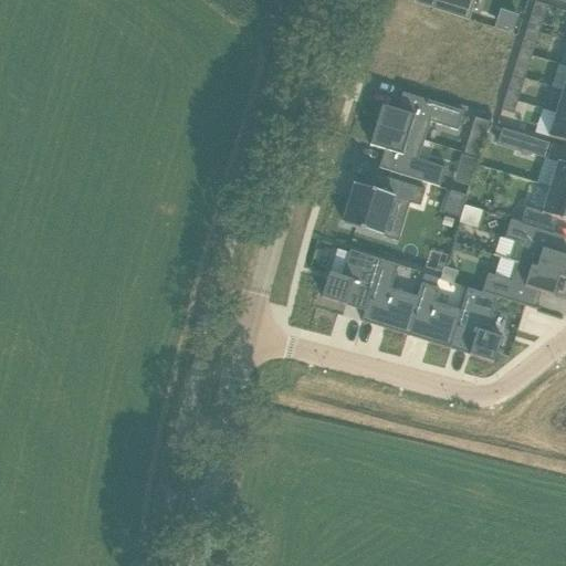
[(435,0),(431,10),(469,21),(474,0),(435,0)]
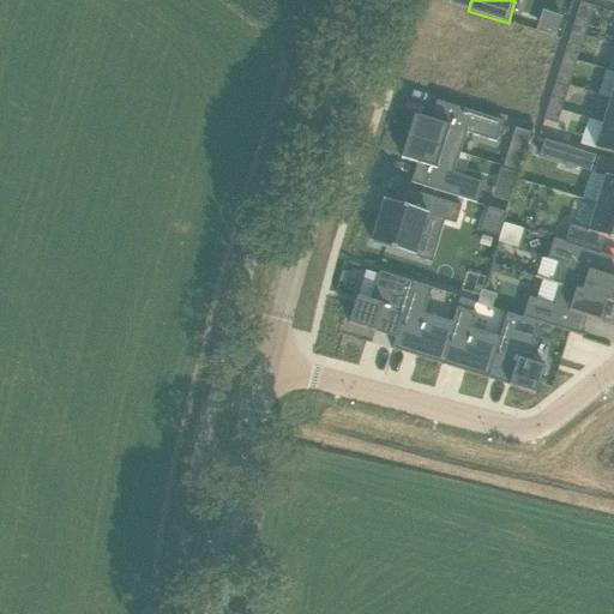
[(594,7),(579,2),(571,32),(584,36),(594,7)]
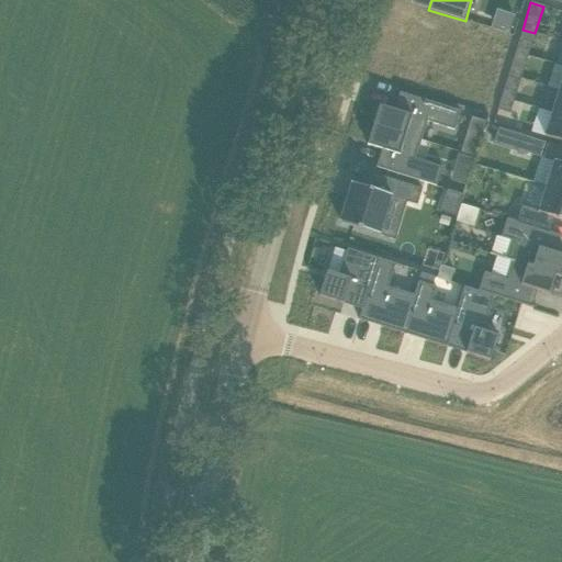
[(495,31),(508,34),(514,18),(501,13),(495,31)]
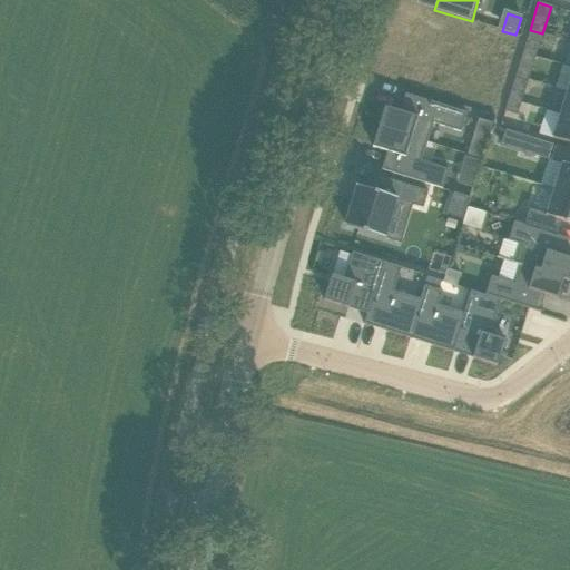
[(527,40),(522,52),(534,57),(539,45),(527,40)]
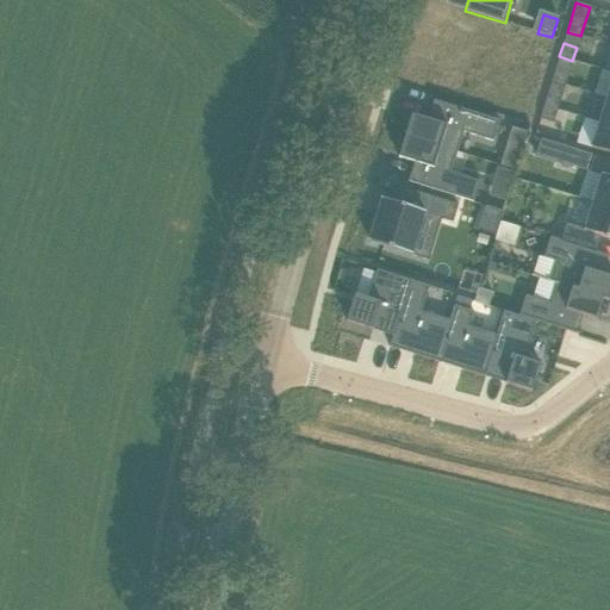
[(572,61),(559,56),(554,70),(568,75),(572,61)]
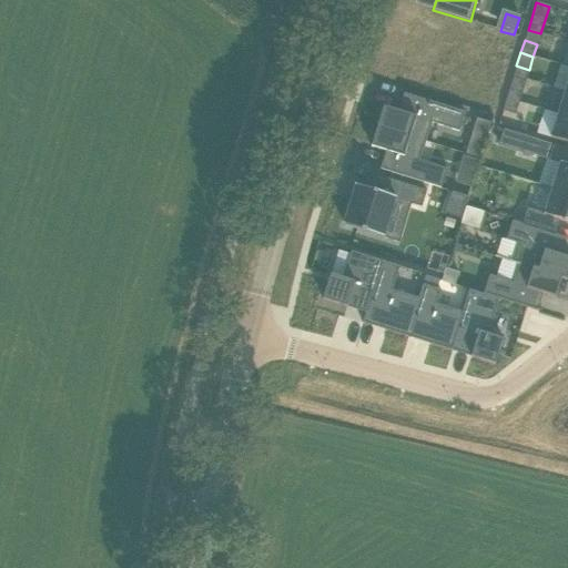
[(506,99),(519,102),(523,90),(510,85),(506,99)]
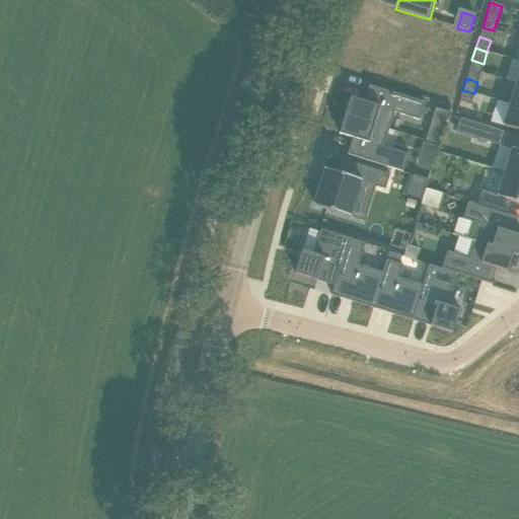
[(346,97),(341,115),(382,128),(387,110),(413,119),(418,100),(364,84),(358,100),(346,97)]
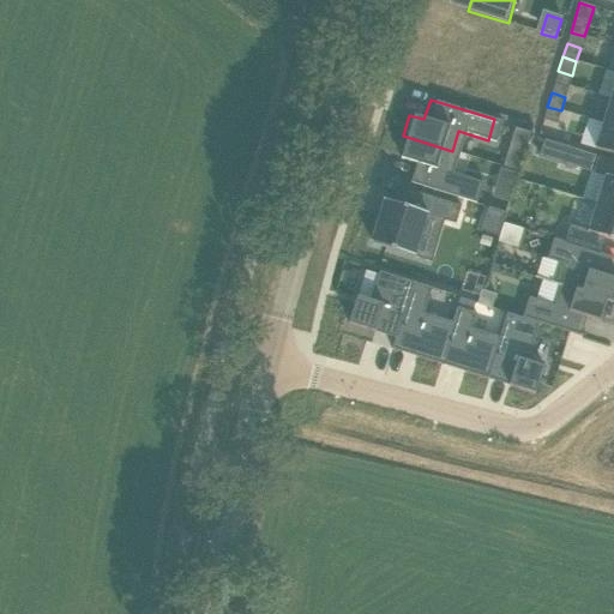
[(613,127),(613,100),(611,100),(603,124),(613,127)]
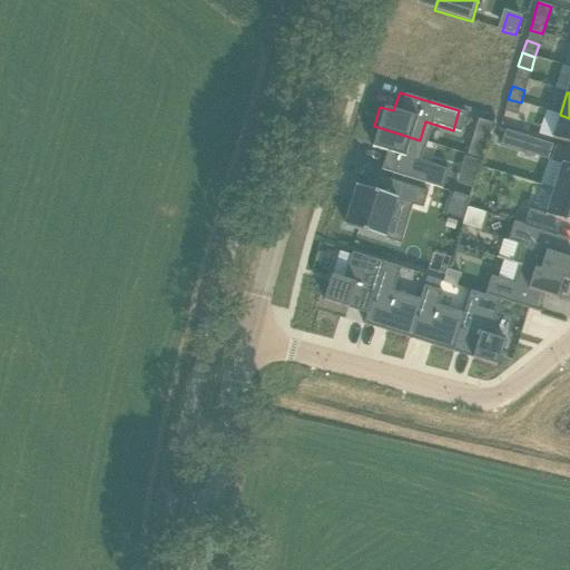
[(517,116),(521,102),(508,99),(504,111),(517,116)]
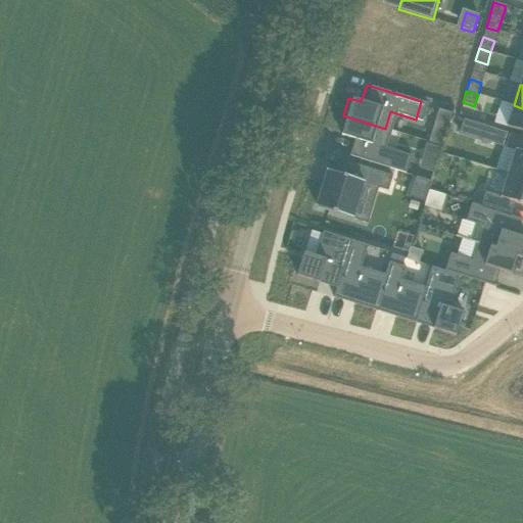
[(522,108),(514,105),(507,128),(522,132),(522,108)]
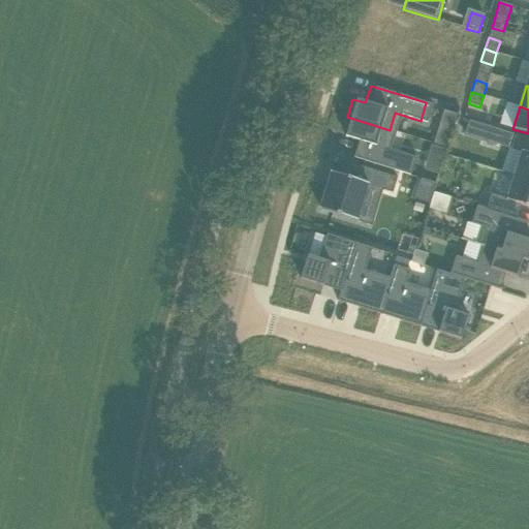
[(456,116),(444,113),(440,124),(453,128),(456,116)]
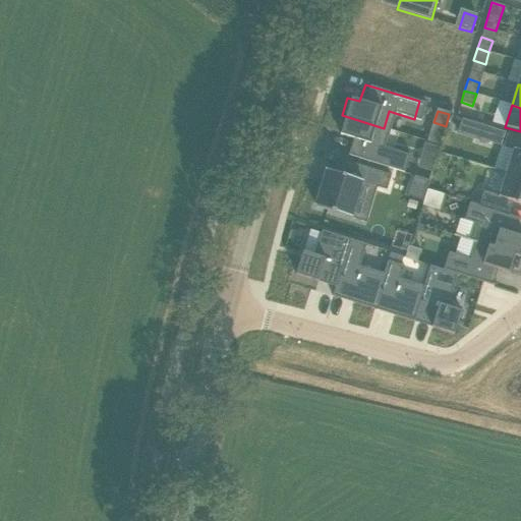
[(342,115),(336,133),(348,136),(343,154),(409,174),(414,157),(379,146),(384,128),(342,115)]
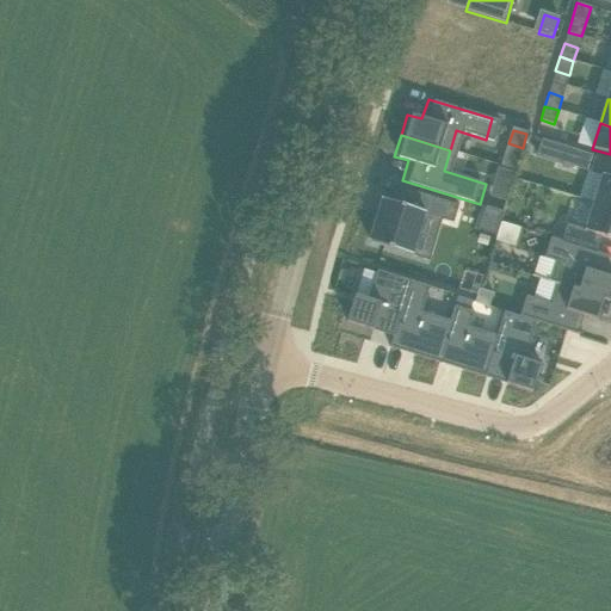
[(542,139),(536,156),(571,167),(571,166),(576,149),(542,139)]
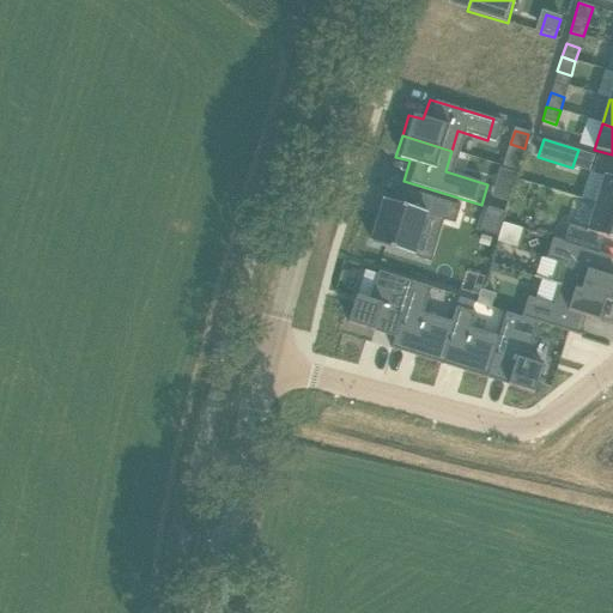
[(604,176),(595,204),(612,208),(612,161),(596,156),(592,173),(604,176)]
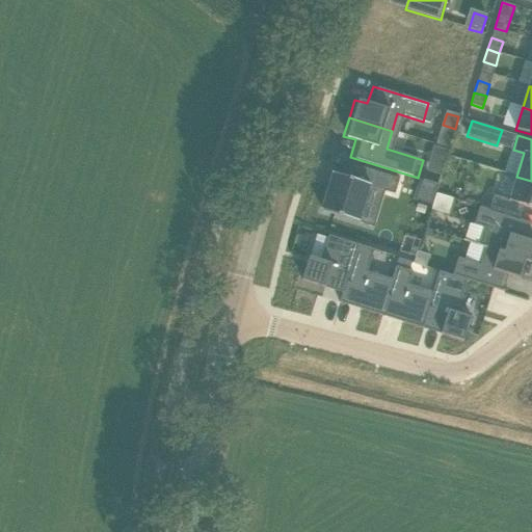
[(448,152),(434,147),(426,170),(440,175),(448,152)]
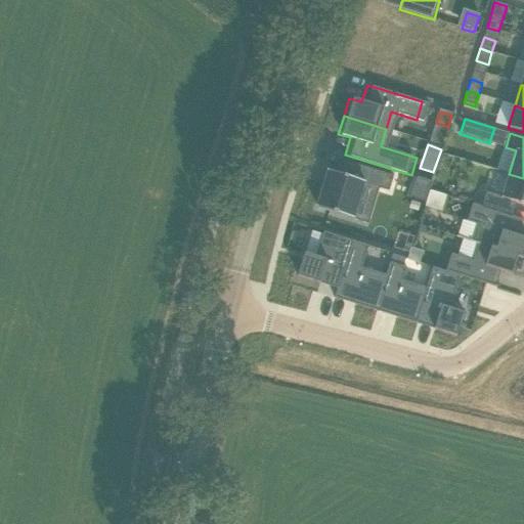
[(340,175),(326,171),(315,208),(353,220),(363,183),(388,191),(393,176),(344,161),(340,175)]
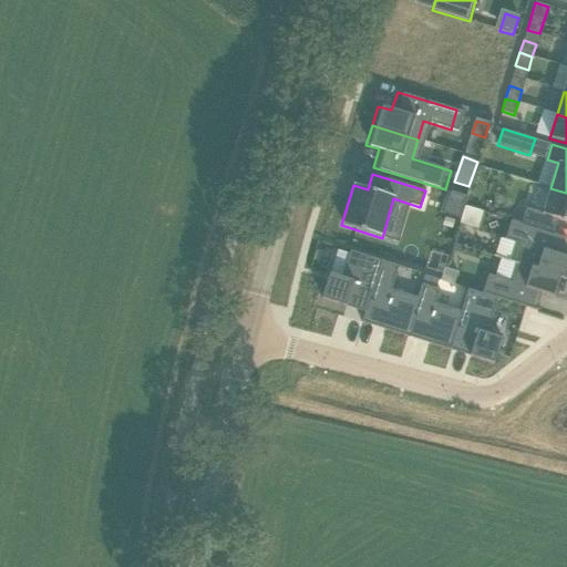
[(526,207),(521,223),(521,224),(554,234),(558,219),(566,222),(566,193),(550,188),(543,213),(526,207)]
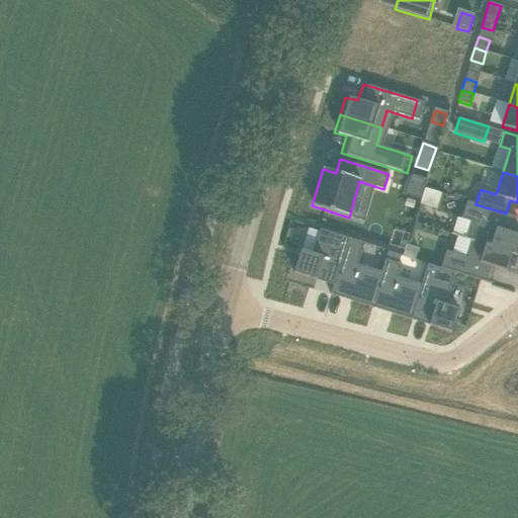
[(410,180),(405,195),(420,200),(424,185),(410,180)]
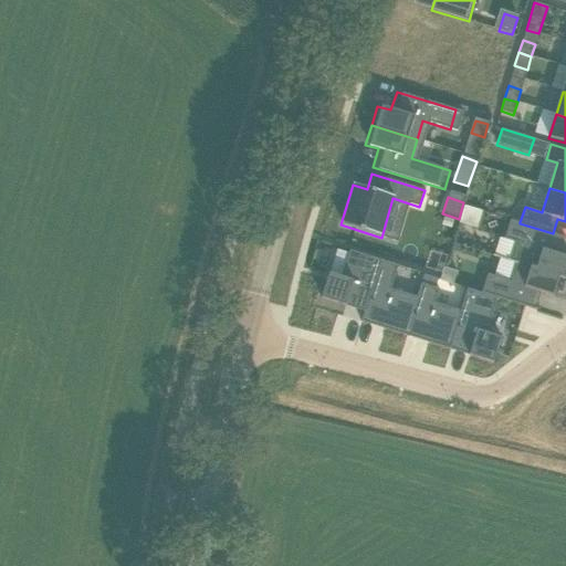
[(463,206),(458,223),(475,229),(481,211),(463,206)]
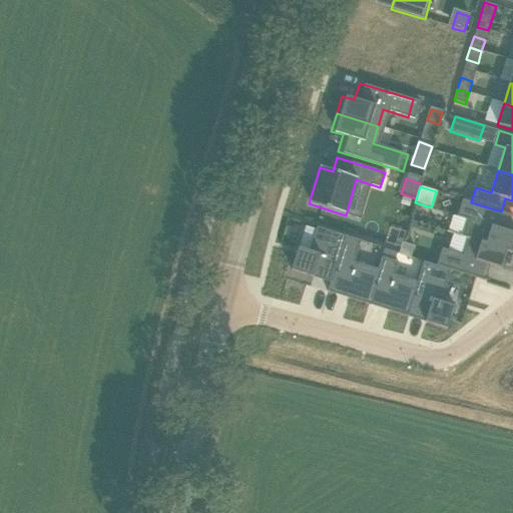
[(387,204),(379,201),(367,234),(399,245),(414,199),(391,191),(387,204)]
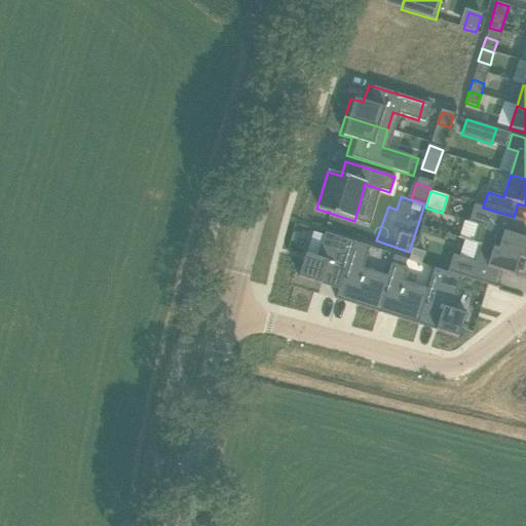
[(483,208),(483,207),(474,203),(467,221),(480,225),(474,242),(477,243),(520,257),(520,258),(525,260),(525,254),(525,238),(520,236),(525,221),(513,217),(514,217),(483,208)]
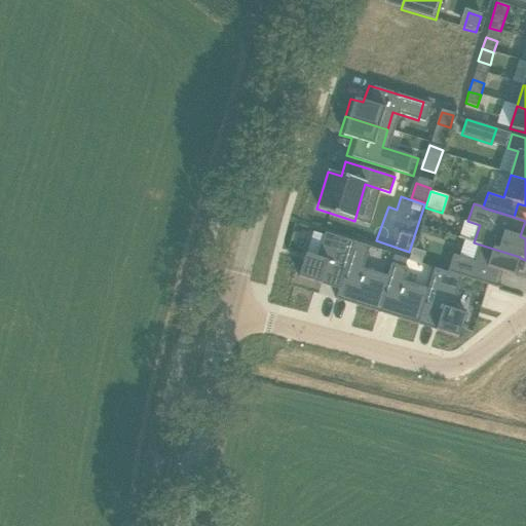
[(514,275),(520,258),(520,257),(477,243),(472,260),(452,254),(446,271),(497,288),(502,271),(514,275)]
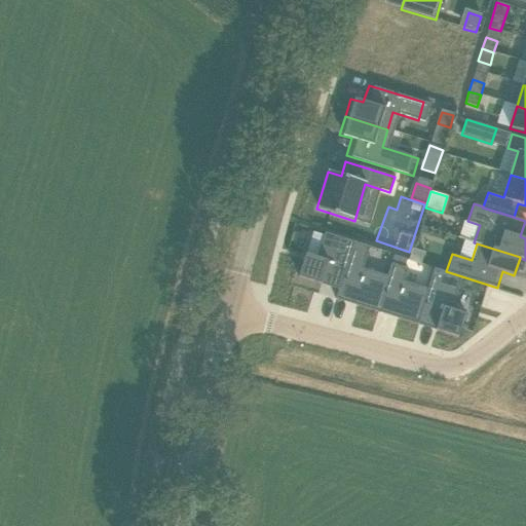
[(304,264),(297,287),(336,299),(350,253),(323,245),(315,268),(304,264)]
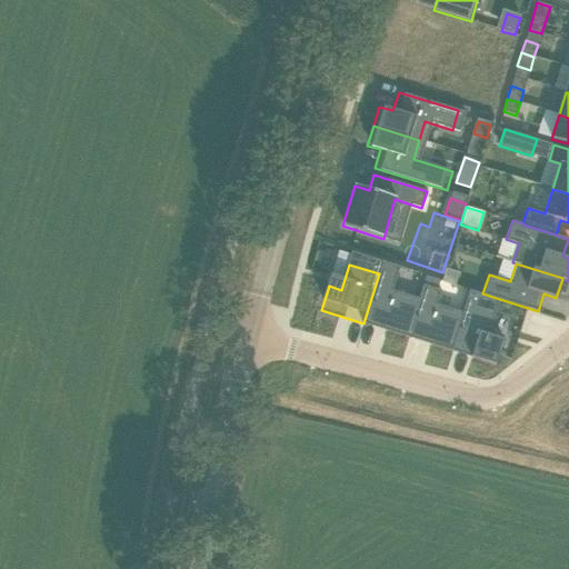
[(382,267),(365,325),(407,338),(418,301),(393,293),(400,272),(382,267)]
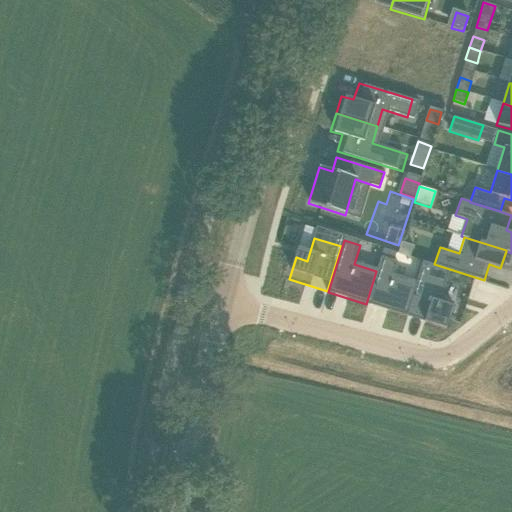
[(413,245),(402,242),(398,254),(409,257),(413,245)]
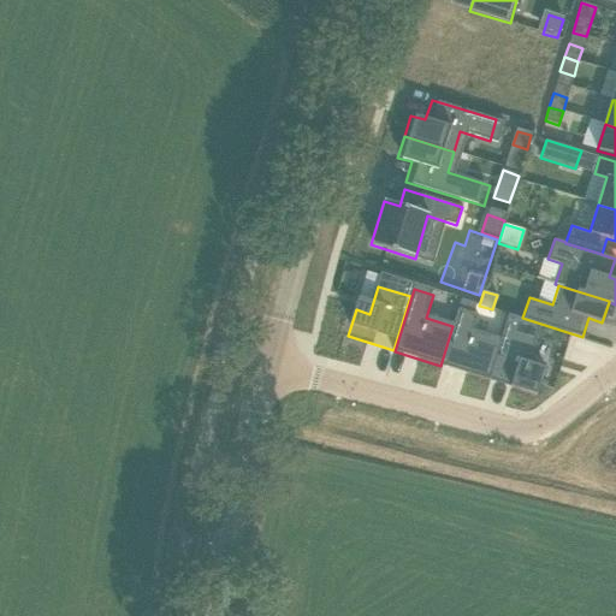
[(461,300),(457,309),(473,313),(475,304),(461,300)]
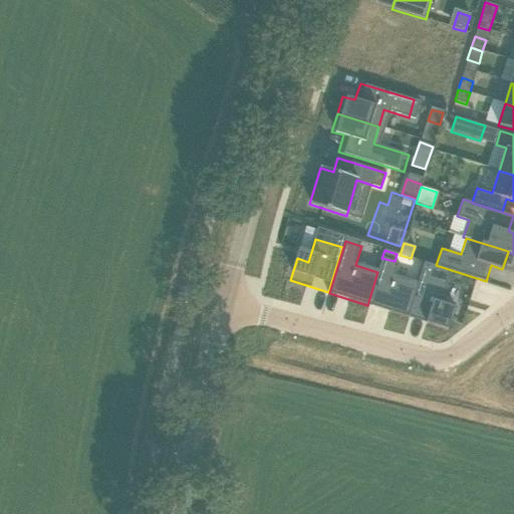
[(382,261),(368,305),(407,317),(417,284),(395,278),(398,266),(382,261)]
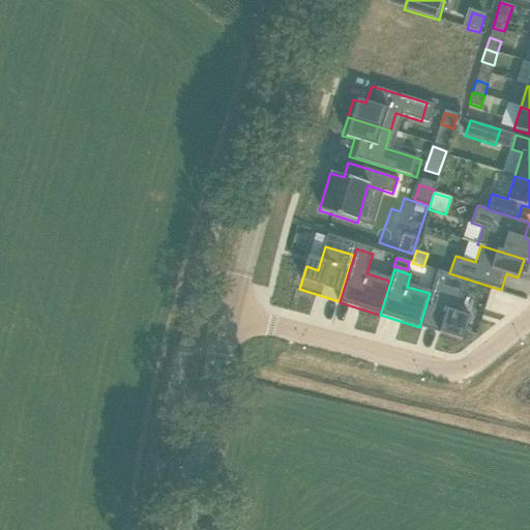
[(435,282),(420,327),(462,340),(468,318),(457,314),(464,290),(435,282)]
